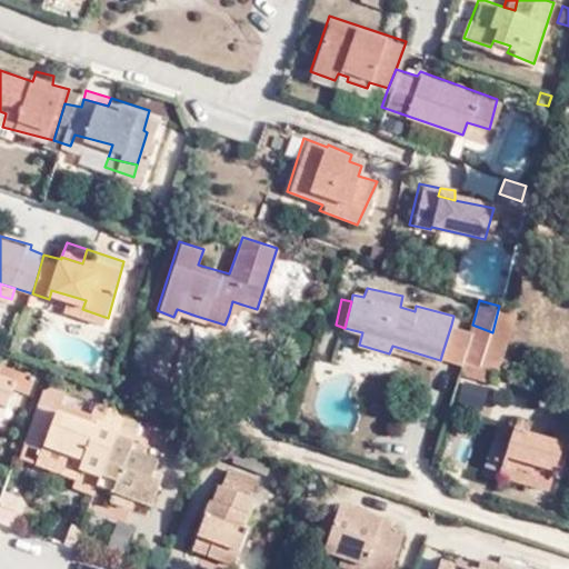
[(238,317),(242,305),(232,301),(229,313),(238,317)]
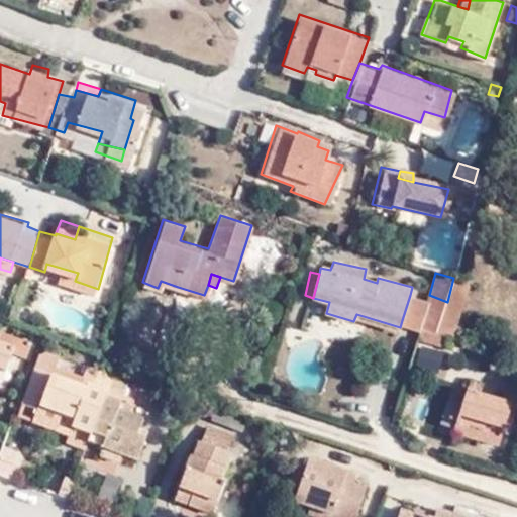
[(447,332),(454,334),(469,283),(453,278),(447,302),(440,330),(447,332)]
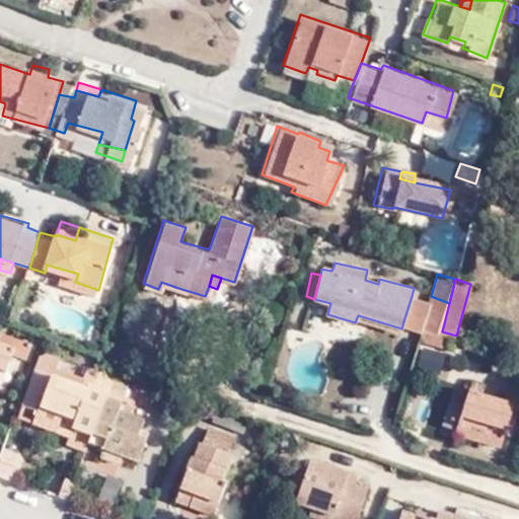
[(205,296),(178,288),(175,296),(203,304),(205,296)]
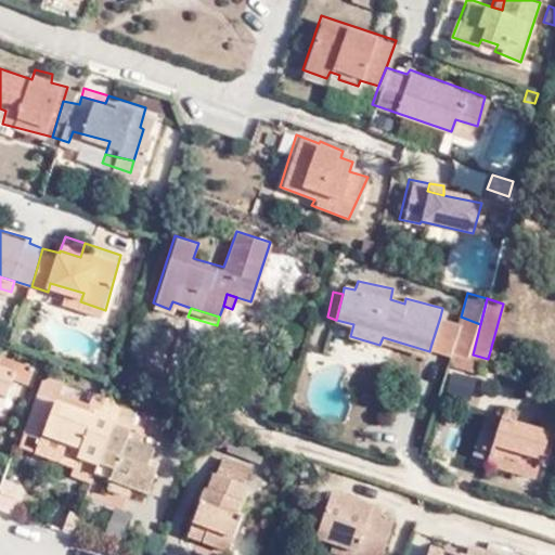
[(456,322),(440,317),(431,344),(448,350),(456,322)]
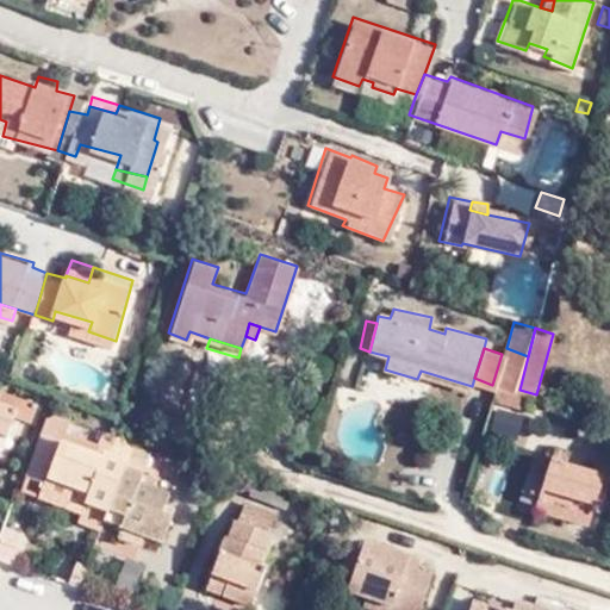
[(523,405),(528,392),(520,390),(528,356),(506,348),(492,394),(523,405)]
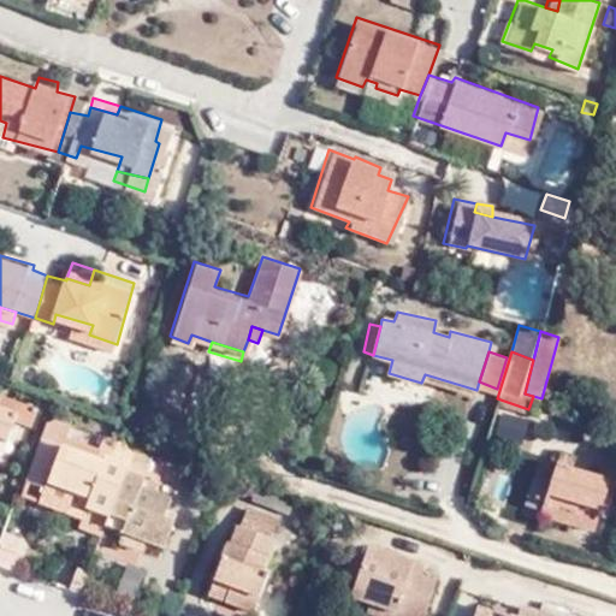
[(40,426),(47,403),(6,390),(3,402),(0,401),(0,433),(16,438),(24,421),(40,426)]
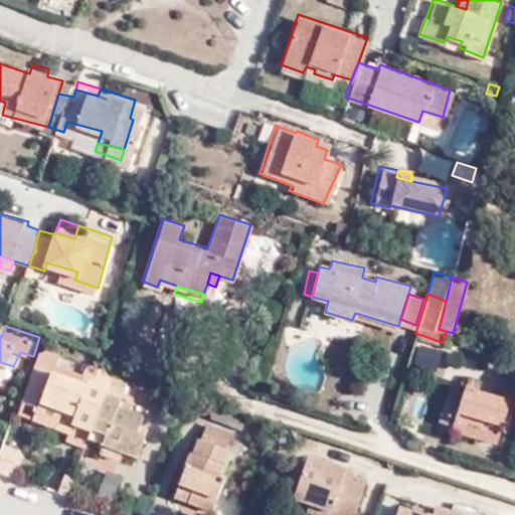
[(110,379),(90,371),(88,378),(52,367),(60,345),(43,340),(35,362),(32,361),(23,388),(42,395),(76,408),(70,424),(67,432),(89,439),(92,432),(96,418),(108,385),(110,379)]
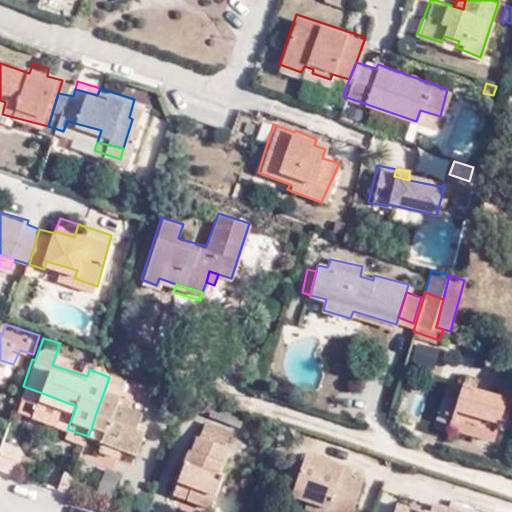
[(438,350),(416,344),(410,366),(433,372),(438,350)]
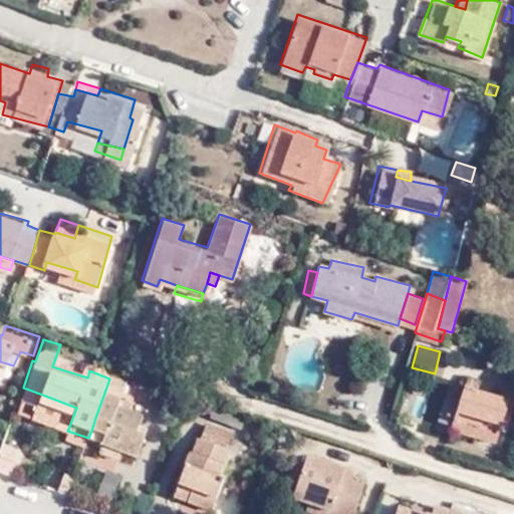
[(114,363),(94,355),(89,370),(109,378),(114,363)]
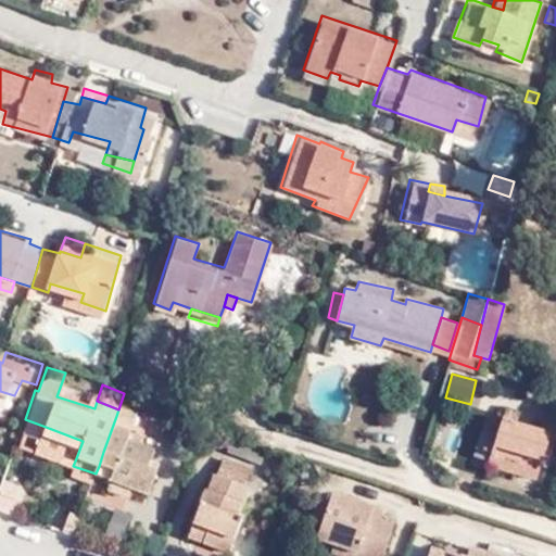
[(517,407),(503,403),(487,459),(533,476),(536,466),(544,468),(555,432),(555,394),(546,392),(536,425),(515,419),(517,407)]
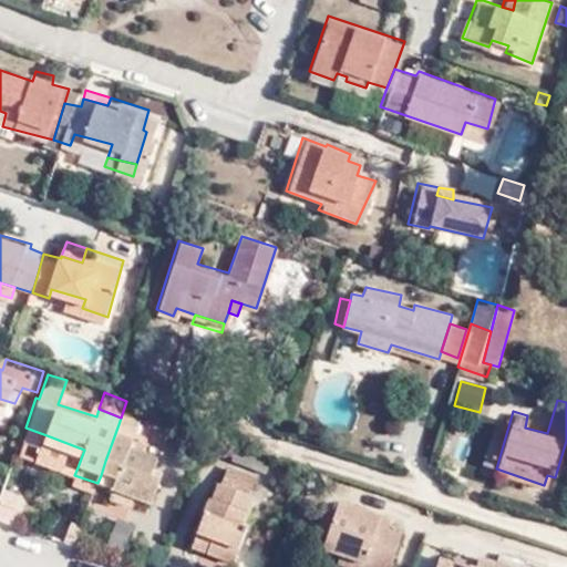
[(144,408),(126,401),(121,418),(119,424),(134,430),(144,408)]
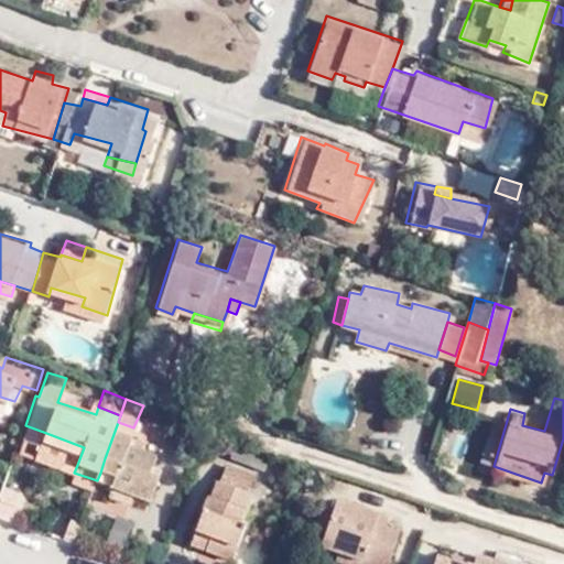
[(133,427),(118,422),(105,458),(122,464),(118,478),(130,483),(155,490),(163,467),(152,463),(158,447),(144,442),(148,432),(133,427)]
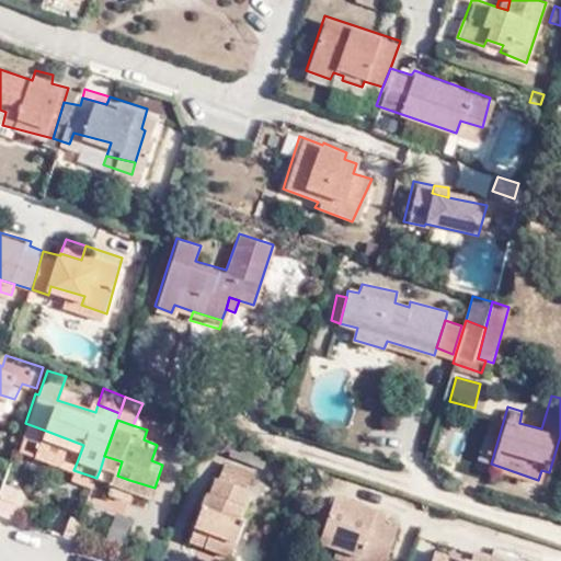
[(39,449),(77,462),(83,445),(46,431),(39,449)]
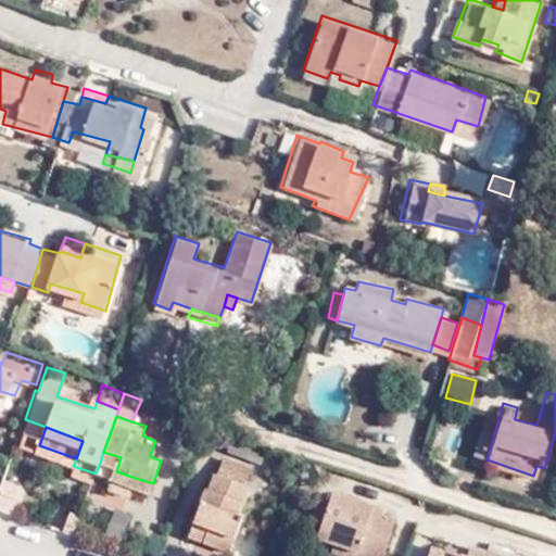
[(121,457),(103,452),(99,466),(116,471),(121,457)]
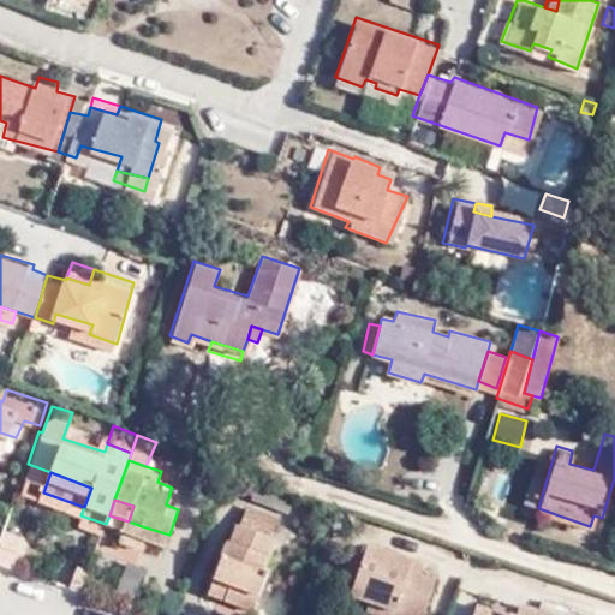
[(243,519),(272,527),(275,512),(248,503),(243,519)]
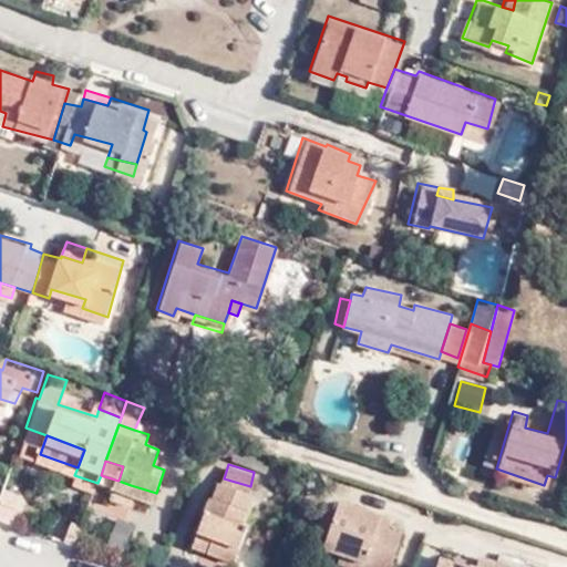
[(254,487),(250,486),(224,478),(220,477),(216,490),(210,487),(199,527),(215,533),(212,546),(238,553),(245,527),(243,526),(254,487)]
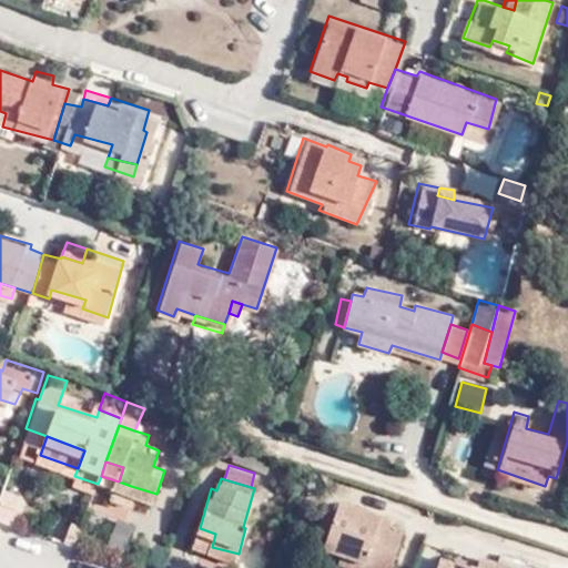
[(127,497),(131,486),(119,482),(113,493),(127,497)]
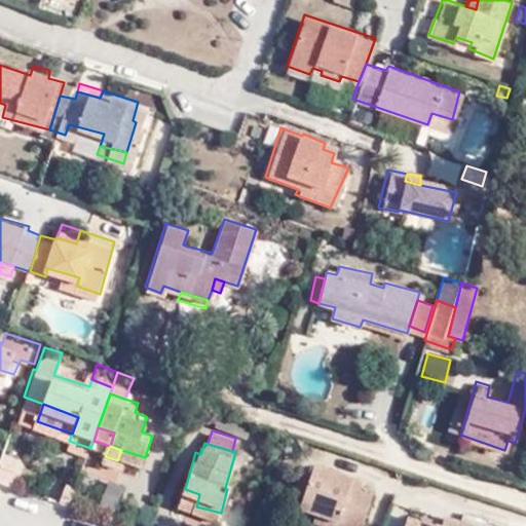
[(321,512),(366,525),(367,525),(379,485),(318,467),(315,479),(303,476),(298,491),(310,495),(306,508),(321,512)]
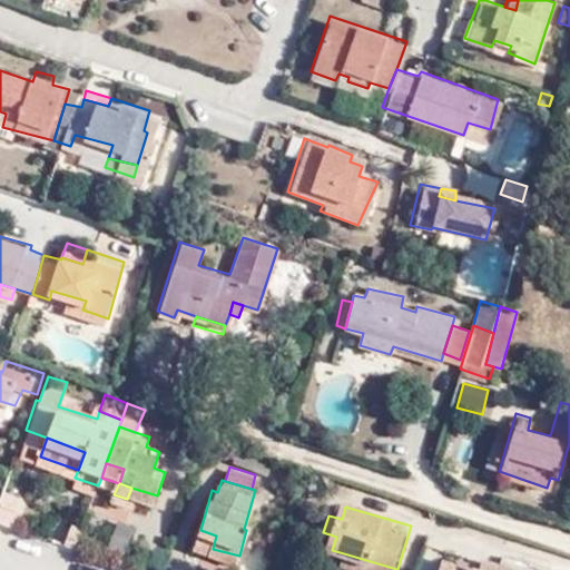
[(117,522),(112,548),(128,550),(133,526),(117,522)]
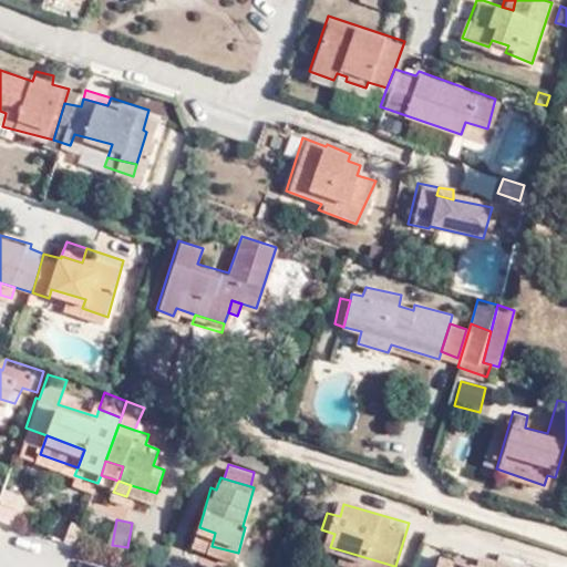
[(195,540),(212,546),(215,533),(199,527),(195,540)]
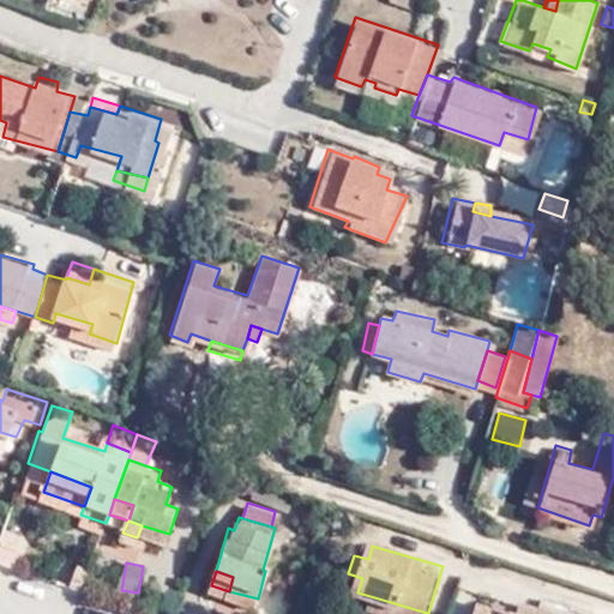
[(385,613),(427,613),(374,597),(371,611),(385,613)]
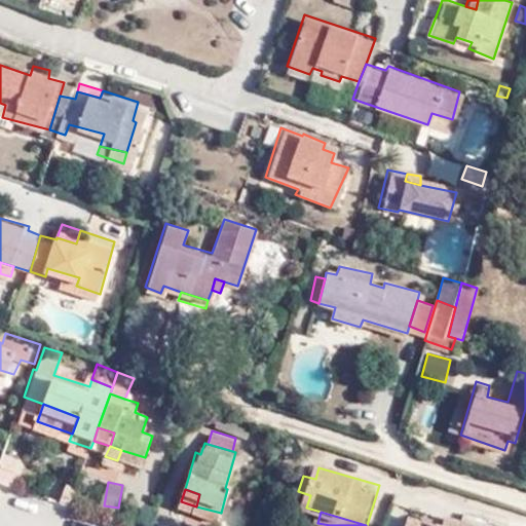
[(465,525),(470,518),(449,512),(446,523),(413,513),(409,525),(465,525)]
